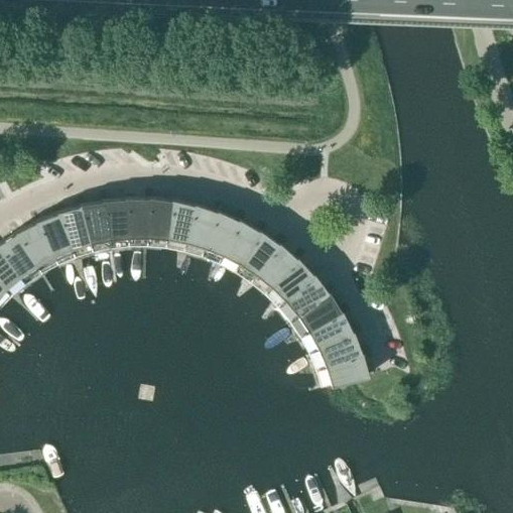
[(149,239),(150,201),(137,200),(128,201),(130,239),(149,239)]
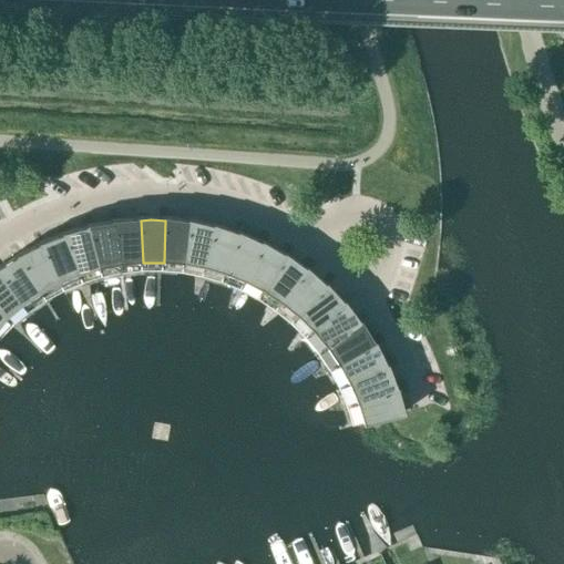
[(122,265),(143,263),(141,221),(125,222),(115,223),(122,265)]
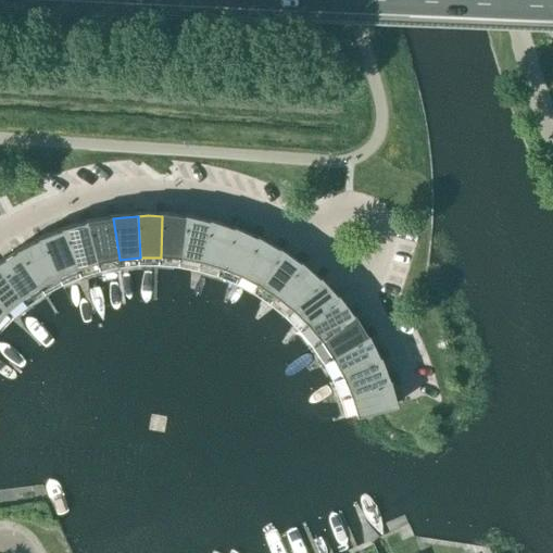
[(181,260),(187,217),(184,217),(173,216),(162,216),(161,258),(181,260)]
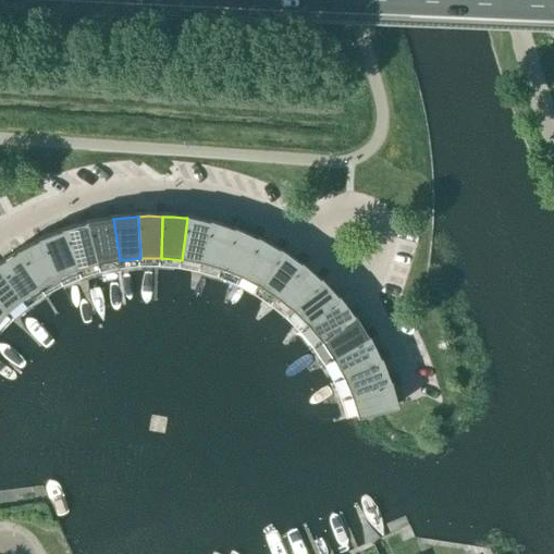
[(202,263),(212,223),(198,220),(187,218),(182,260),(202,263)]
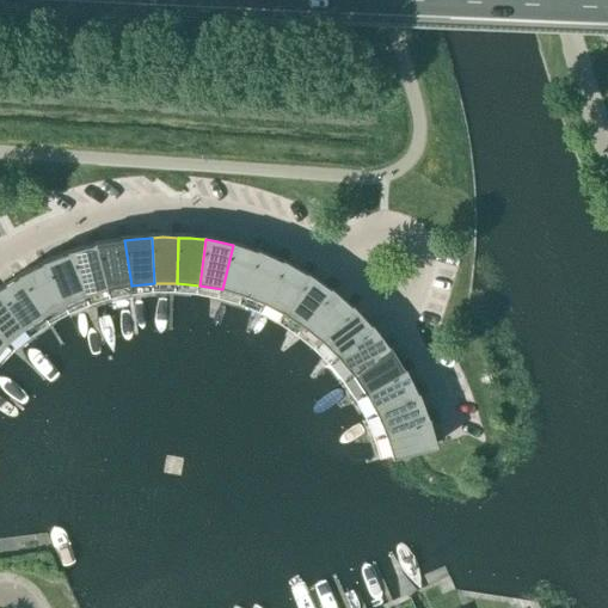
[(109,290),(131,286),(124,240),(109,243),(97,246),(109,290)]
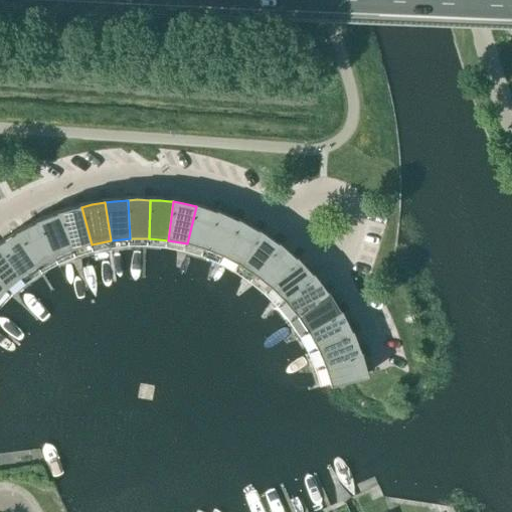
[(205,249),(218,213),(206,208),(196,206),(187,243),(205,249)]
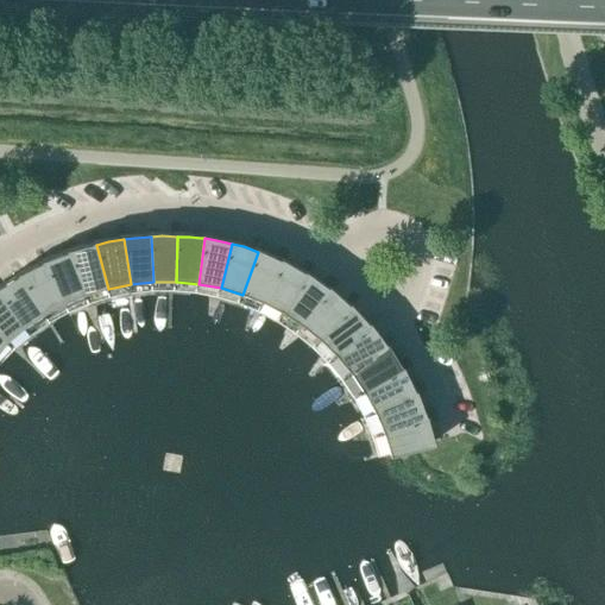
[(86,296),(108,289),(96,245),(81,249),(70,253),(86,296)]
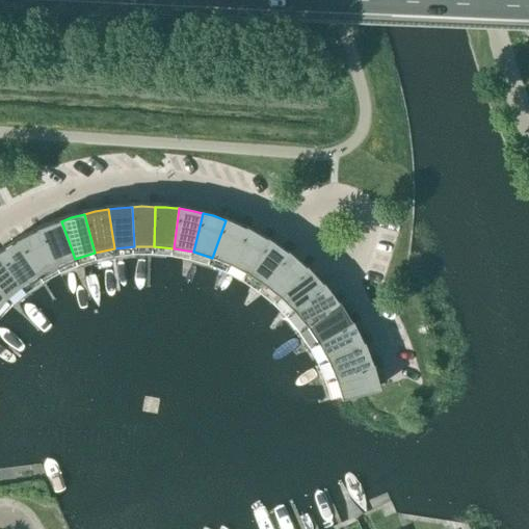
[(231,265),(247,229),(235,223),(226,220),(212,258),(231,265)]
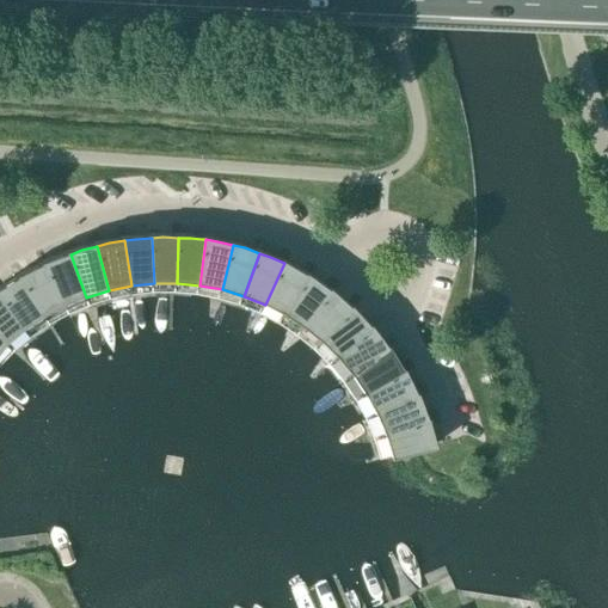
[(65,306),(86,298),(71,255),(56,259),(45,265),(65,306)]
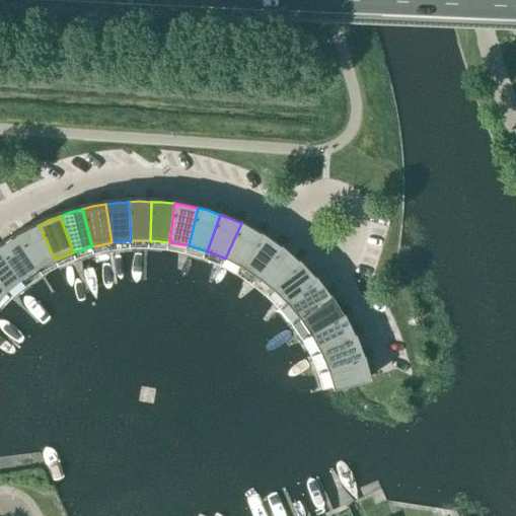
[(242,268),(263,234),(250,227),(241,223),(225,259),(242,268)]
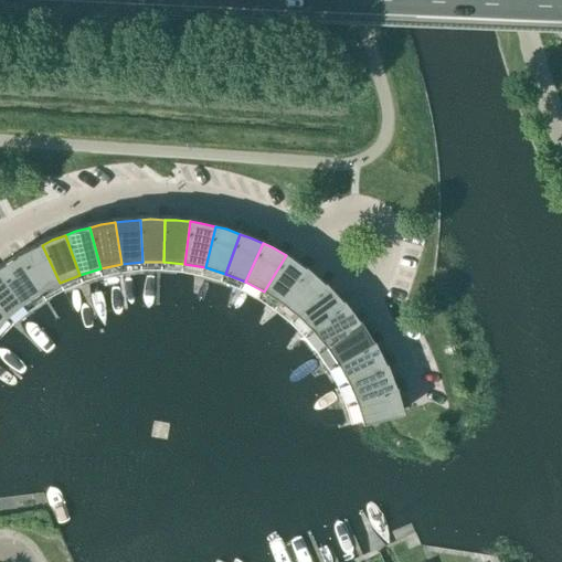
[(41,293),(60,283),(42,245),(29,251),(19,257),(41,293)]
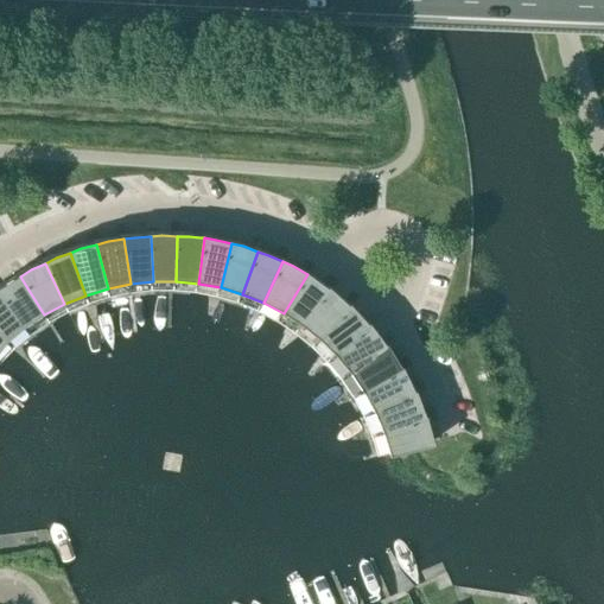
[(304,326),(330,290),(317,280),(307,274),(284,313),(304,326)]
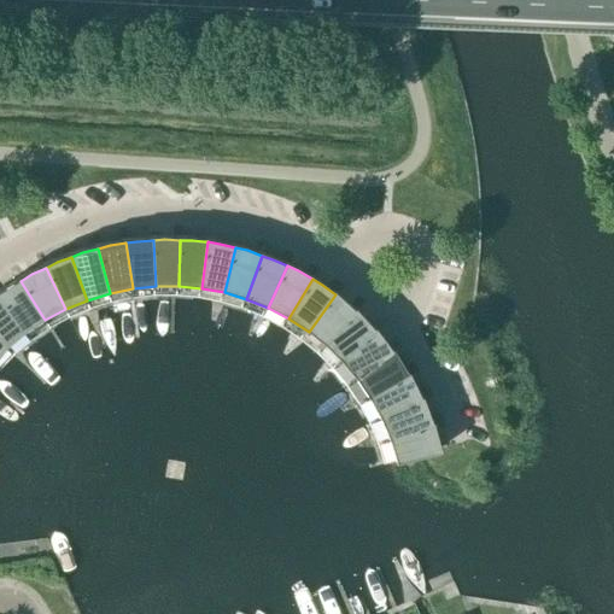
[(0,298),(27,333),(45,320),(21,281),(18,282),(7,290),(0,294),(0,298)]
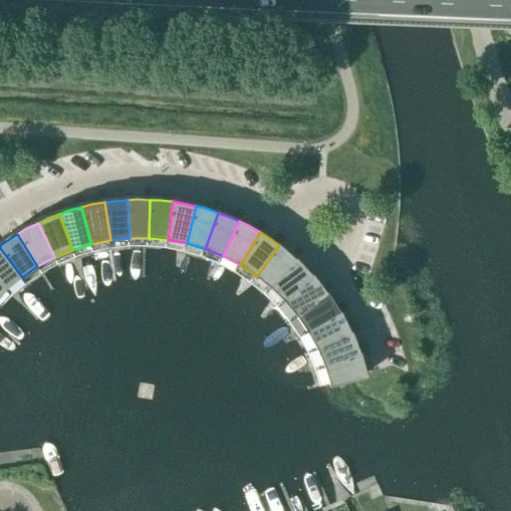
[(272,288),(297,259),(287,251),(279,245),(257,276),(272,288)]
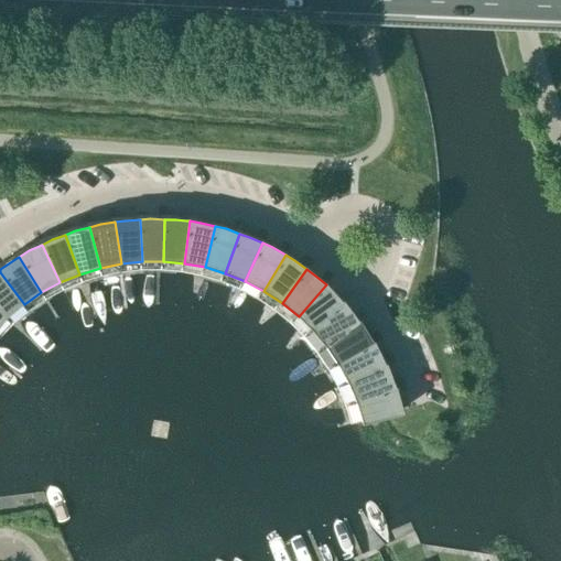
[(0,309),(8,317),(24,304),(0,272),(0,309)]
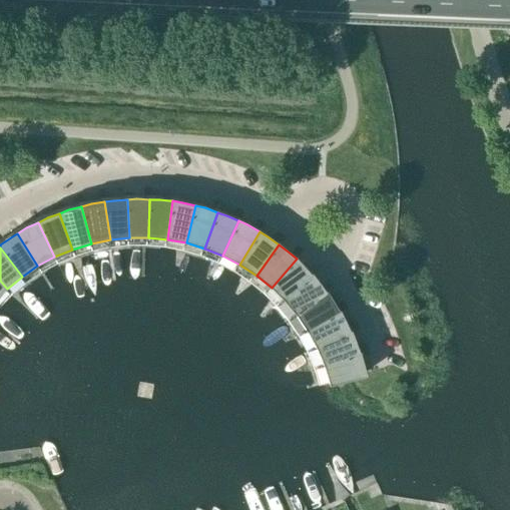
[(285,301),(313,275),(304,266),(297,259),(272,288),(285,301)]
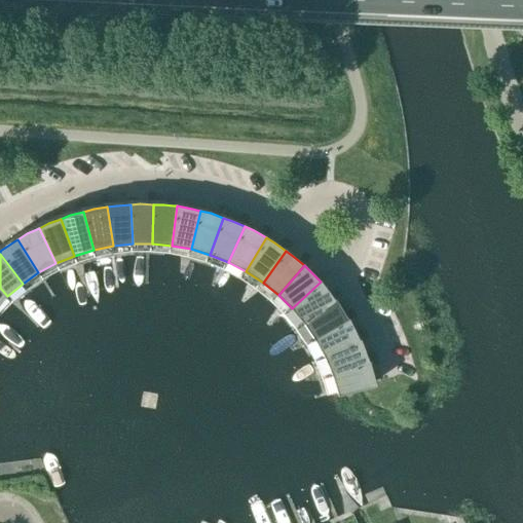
[(304,324),(336,300),(334,297),(328,290),(321,282),(292,308),(304,324)]
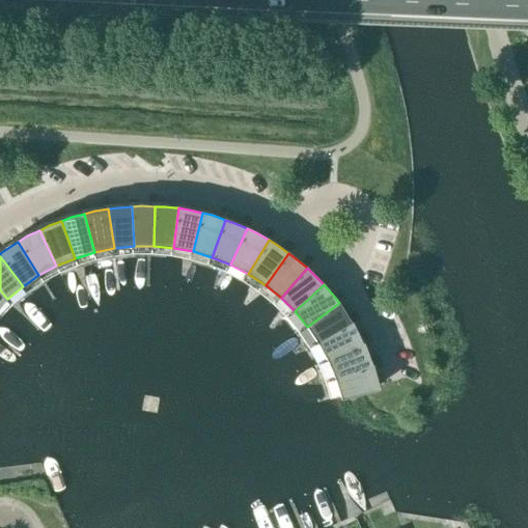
[(318,343),(353,323),(345,311),(339,303),(307,327),(318,343)]
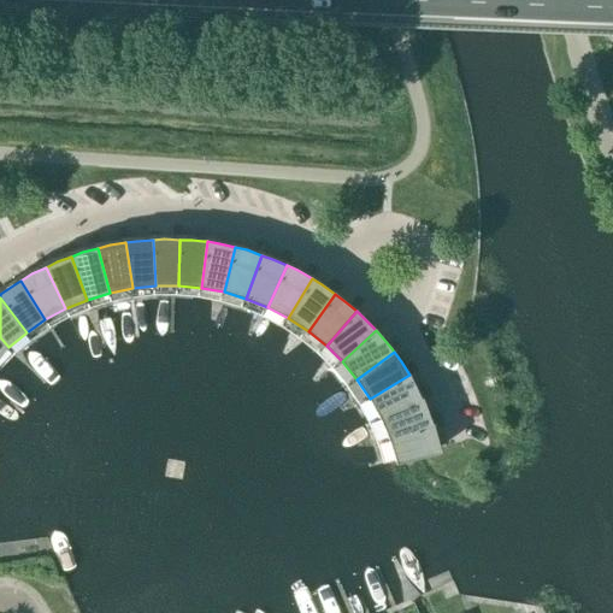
[(381,419),(423,399),(416,384),(410,375),(370,399),(381,419)]
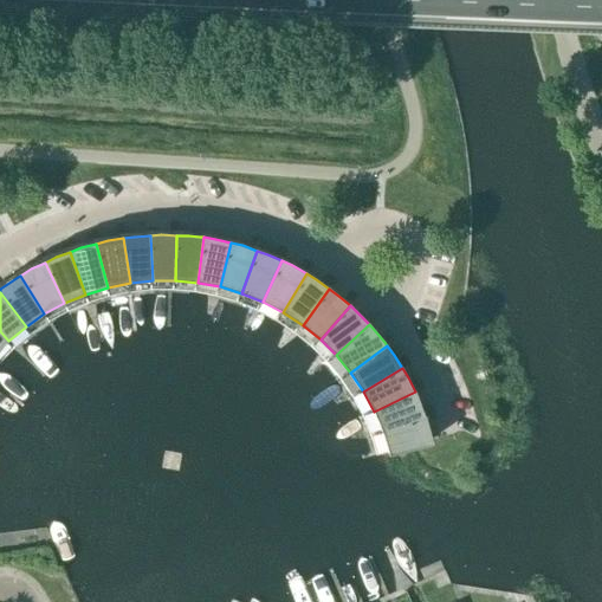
[(383,433),(426,416),(420,402),(415,392),(374,412),(383,433)]
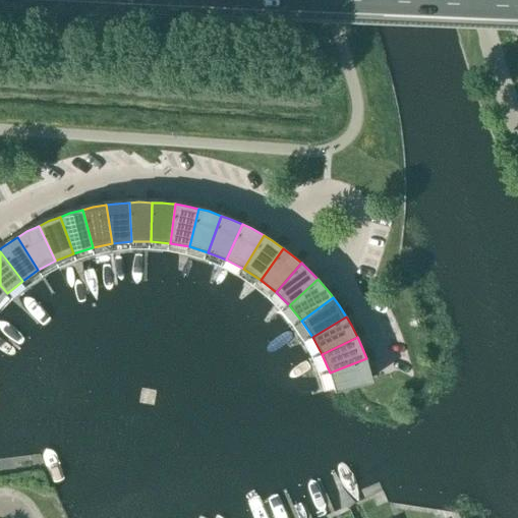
[(366,358),(330,372),(336,392),(373,382),(369,368),(366,358)]
